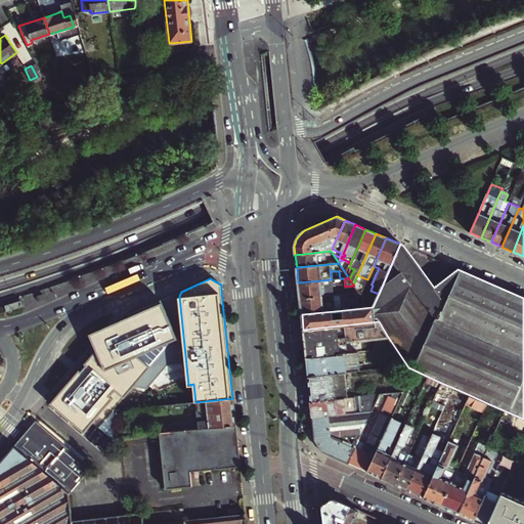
[(300,298),(334,295),(332,279),(298,282),(300,298)]
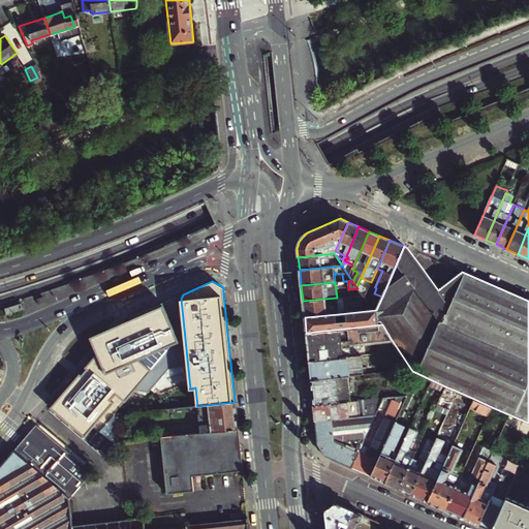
[(305,317),(338,314),(337,304),(340,307),(355,306),(359,302),(359,296),(358,296),(358,299),(355,299),(355,296),(337,298),(303,301),(305,317)]
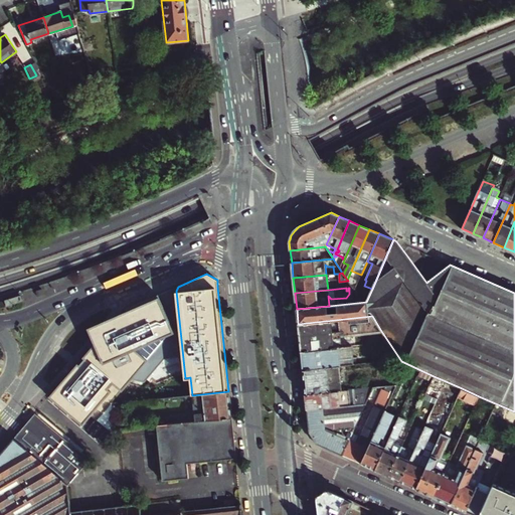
[(88,328),(95,343),(82,357),(84,359),(80,364),(77,362),(50,396),(83,424),(110,391),(107,389),(113,382),(122,389),(146,360),(133,349),(174,331),(159,297),(134,308),(88,328)]
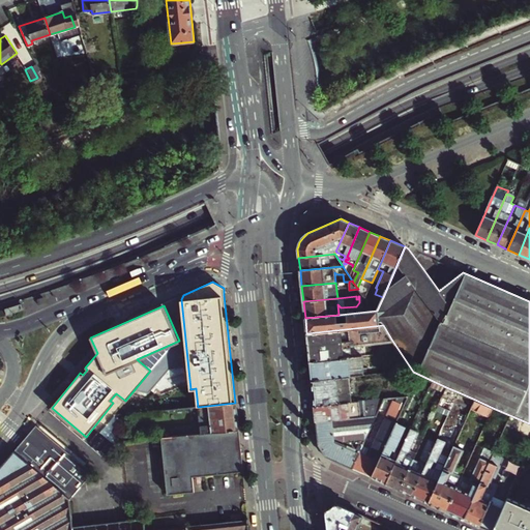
[(351,357),(350,346),(392,341),(383,325),(306,333),(308,346),(310,361),(351,357)]
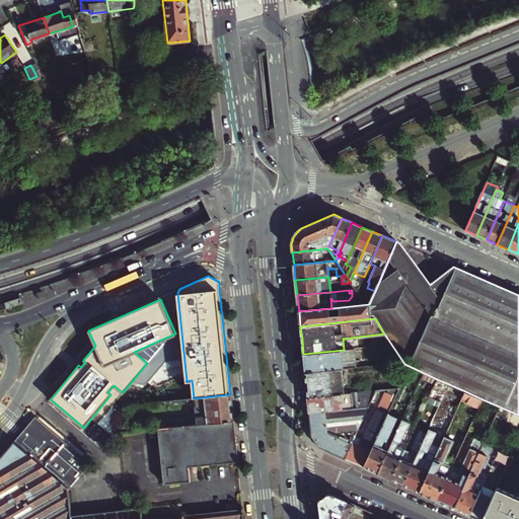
[(341,369),(357,367),(355,349),(344,350),(303,354),(305,372),(341,369)]
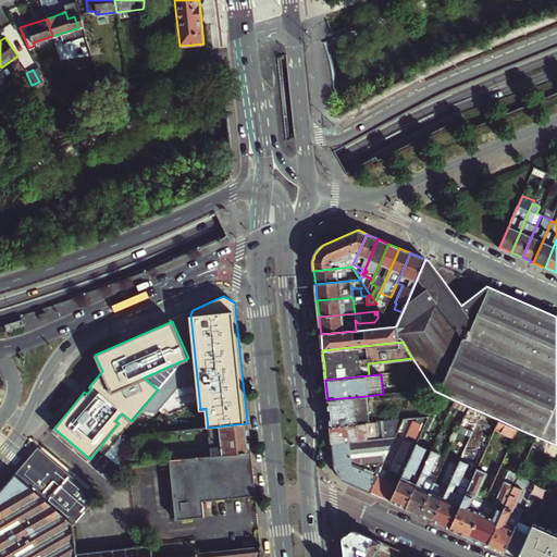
[(331,428),(369,423),(366,396),(327,399),(329,412),(331,428)]
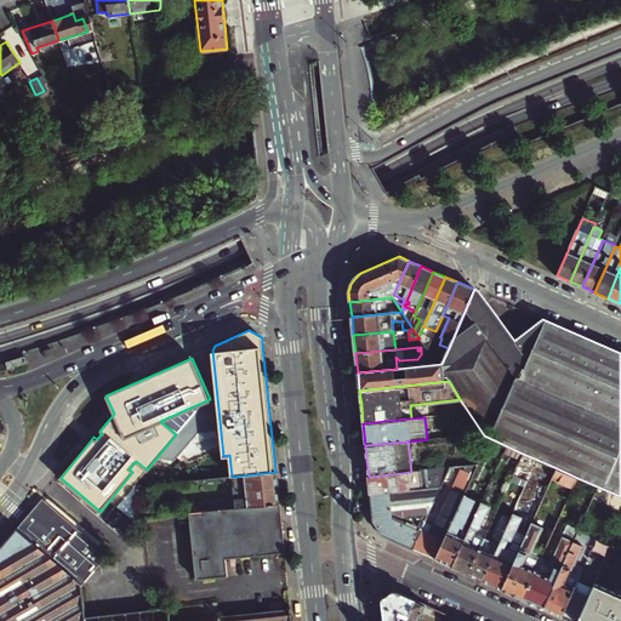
[(513,474),(528,480),(537,460),(523,454),(513,474)]
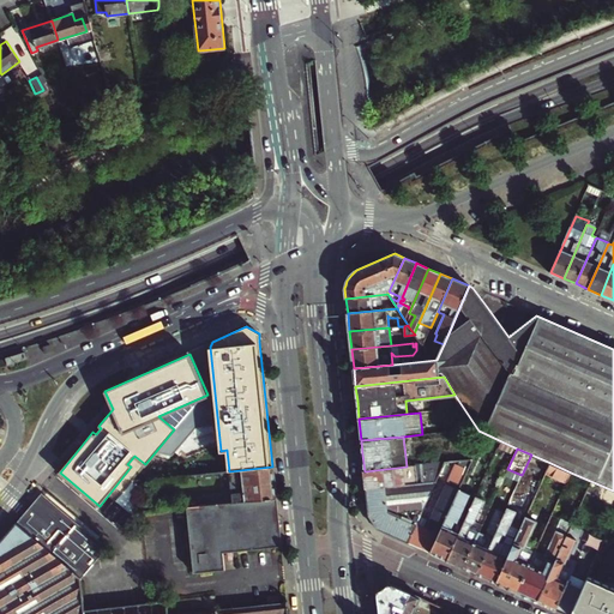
[(438,479),(459,488),(470,465),(473,459),(445,462),(438,479)]
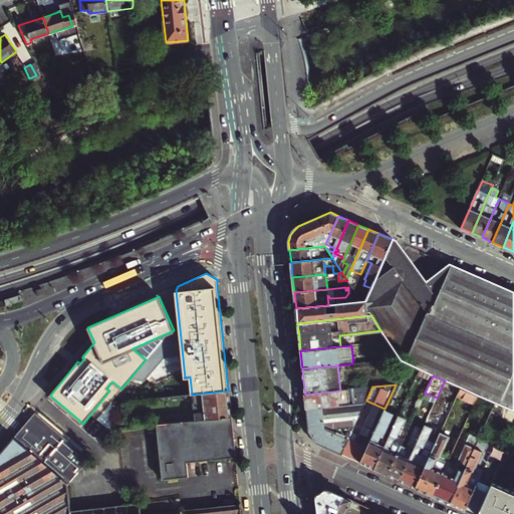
[(365,403),(366,401),(372,387),(340,391),(305,395),(306,406),(316,405),(316,408),(365,403)]
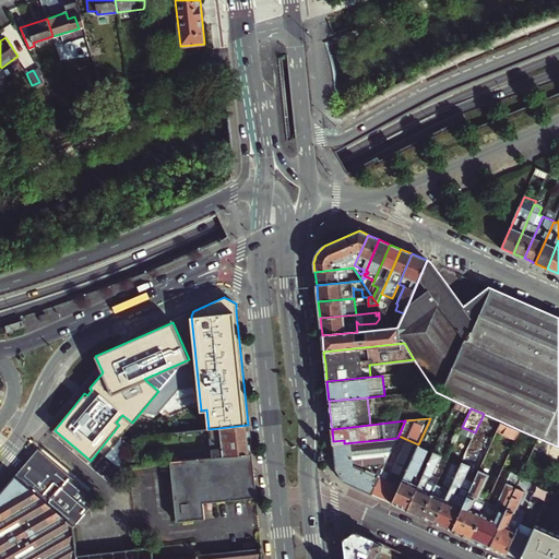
[(514,435),(518,437),(520,430),(501,421),(499,428),(506,431),(506,435),(511,437),(514,435)]
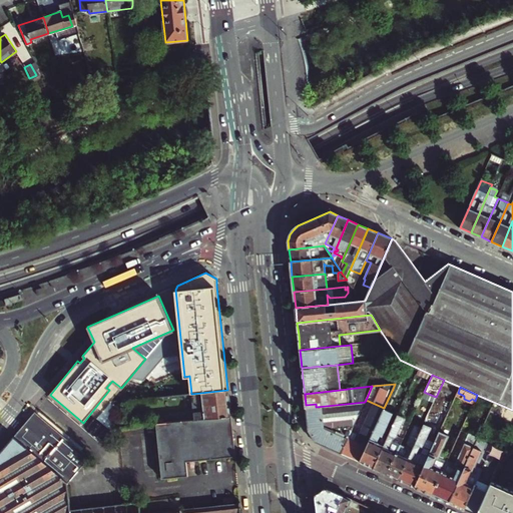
[(202,420),(230,416),(227,390),(191,394),(188,395),(190,413),(167,415),(168,423),(202,420)]
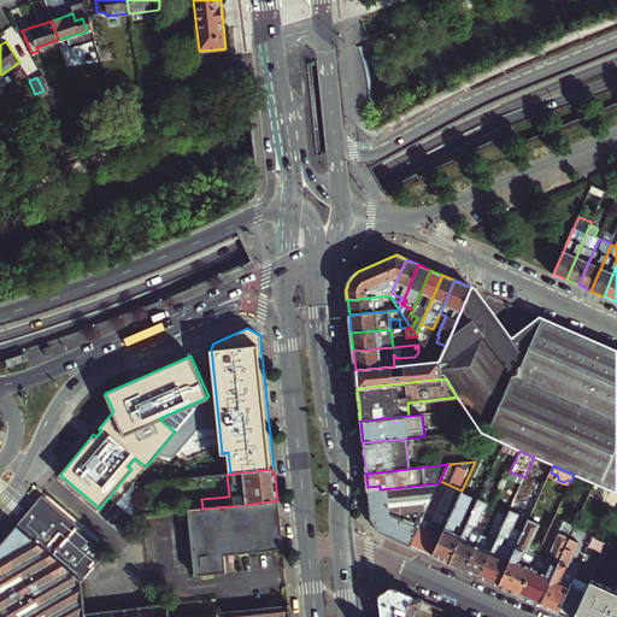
[(421,523),(439,483),(380,489),(380,486),(368,487),(370,517),(380,532),(394,538),(401,521),(410,526),(418,529),(421,523)]
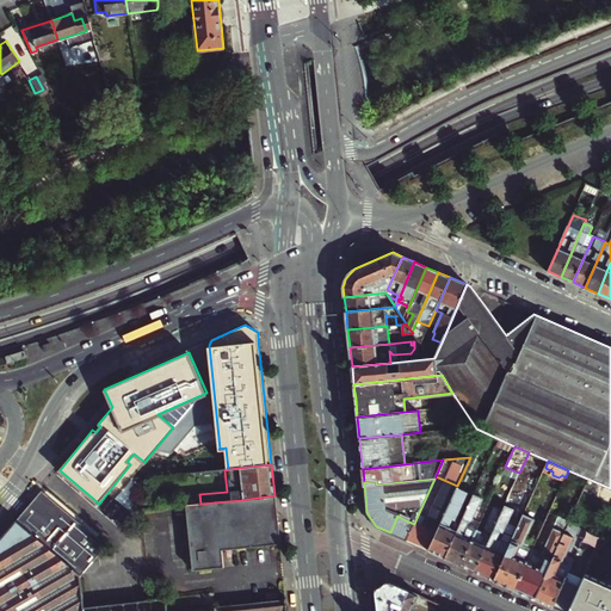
[(429,550),(445,557),(461,522),(456,519),(468,492),(457,487),(450,504),(438,531),(429,550)]
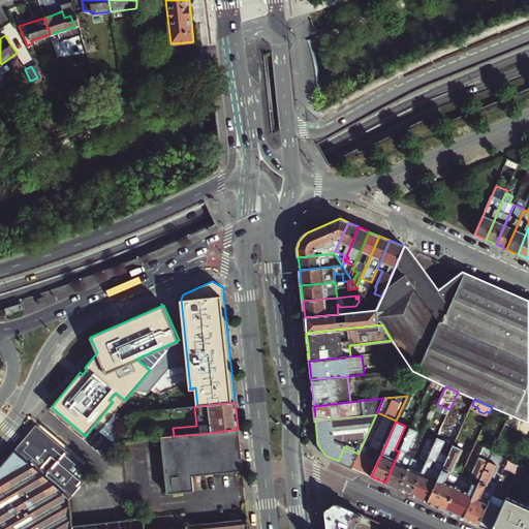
[(385,483),(399,489),(412,459),(415,453),(409,450),(419,426),(412,422),(399,452),(385,483)]
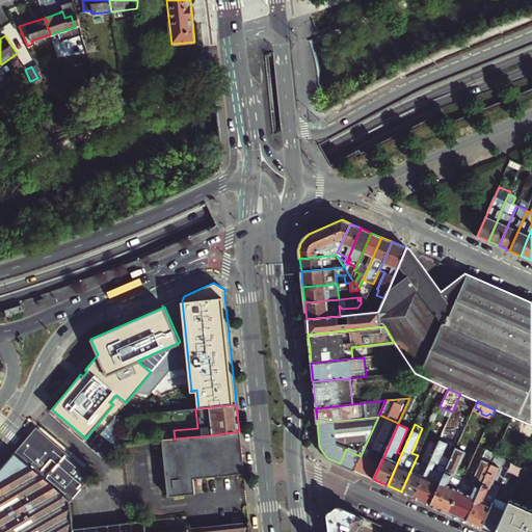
[(71,501),(92,475),(36,427),(15,452),(71,501)]
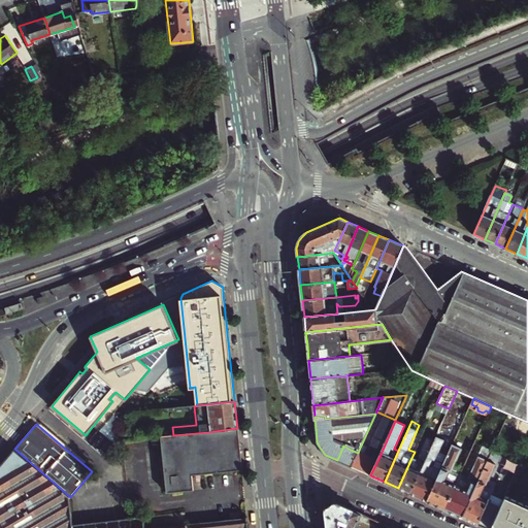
[(193,474),(242,469),(239,441),(237,428),(208,432),(173,435),(161,437),(167,493),(195,490),(193,474)]
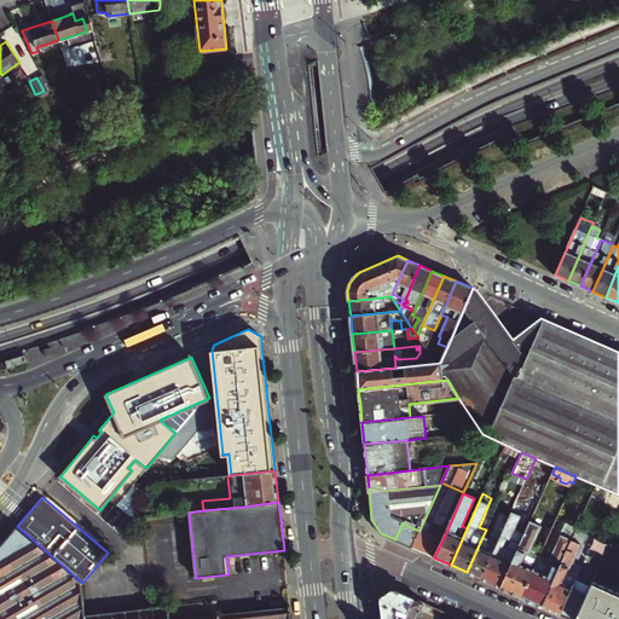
[(512,512),(519,515),(521,509),(514,505),(512,512)]
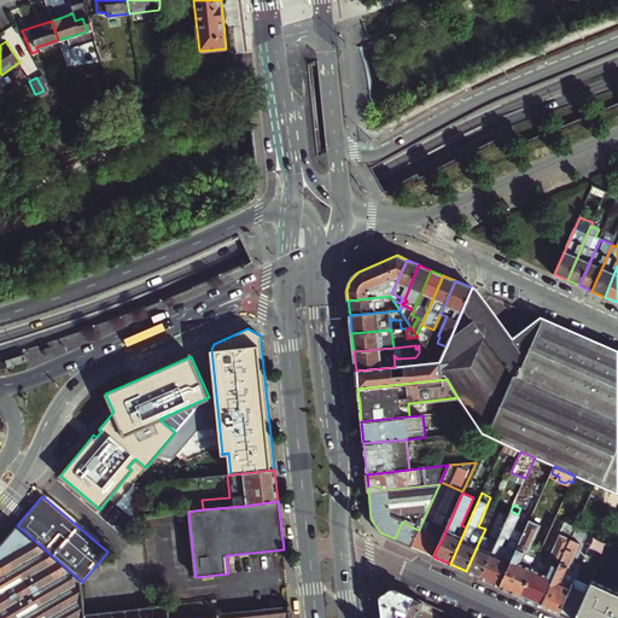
[(430,531),(443,537),(455,509),(453,508),(448,516),(439,512),(431,529),(430,531)]
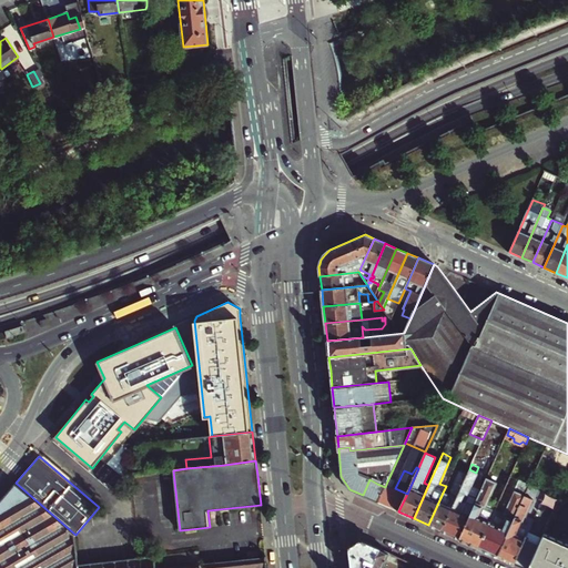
[(459,539),(486,482),(476,477),(478,474),(476,473),(469,469),(467,475),(442,531),(459,539)]
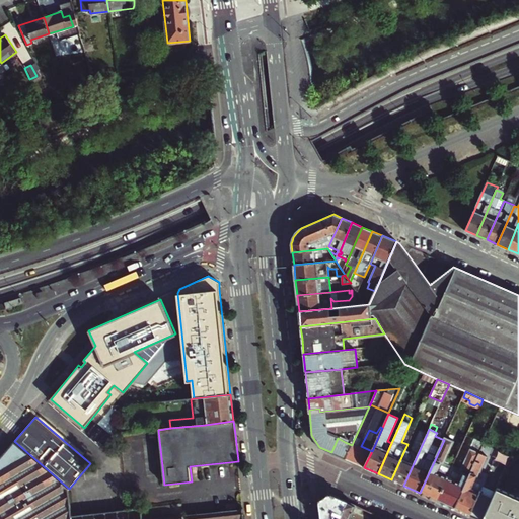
[(391,479),(403,486),(427,434),(420,430),(412,448),(412,450),(411,453),(404,450),(391,479)]
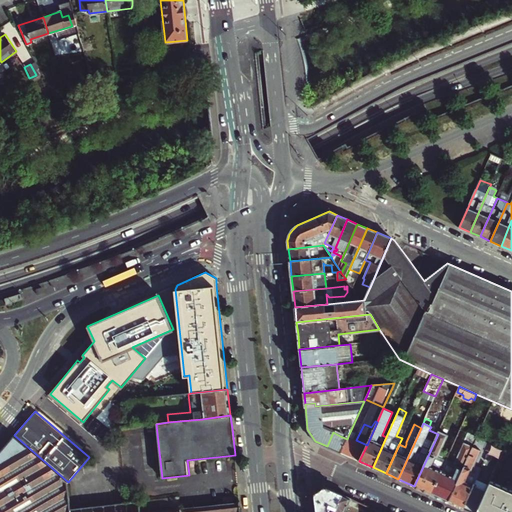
[(431,494),(446,462),(445,457),(439,455),(450,429),(442,425),(438,434),(414,486),(431,494)]
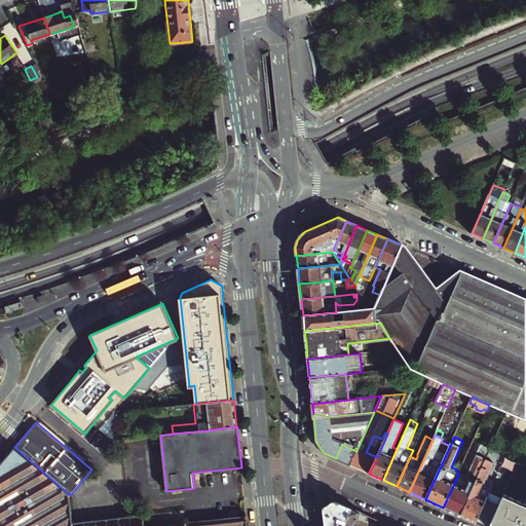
[(336,458),(342,461),(349,448),(342,444),(336,458)]
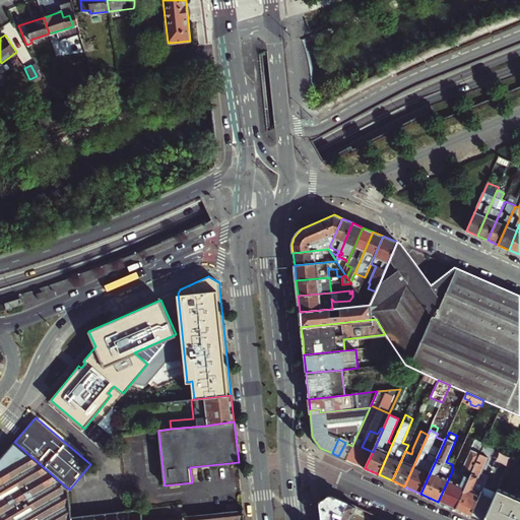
[(455,509),(480,453),(484,444),(475,440),(462,469),(454,466),(453,469),(438,502),(455,509)]
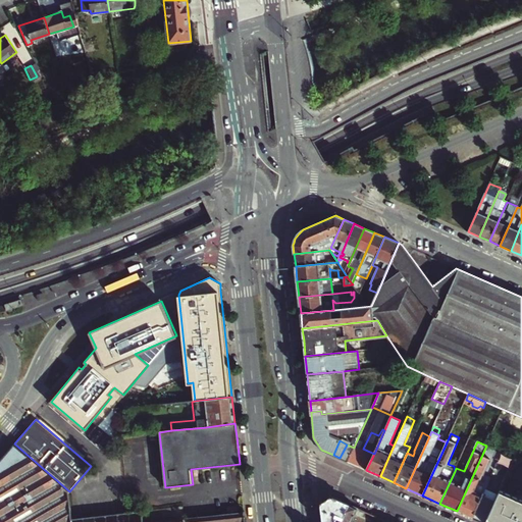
[(348,462),(356,465),(363,449),(364,447),(356,442),(354,448),(348,462)]
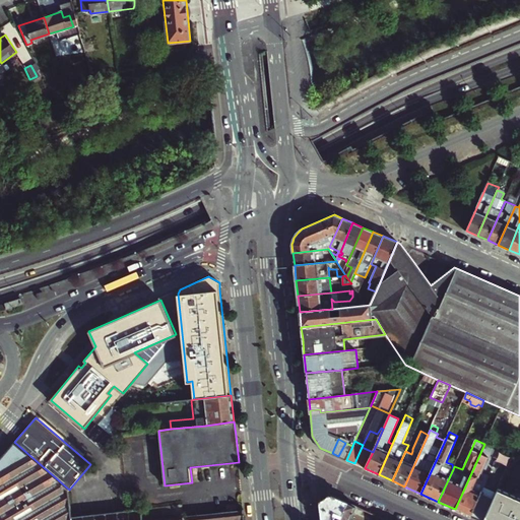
[(71,519),(72,517),(69,490),(14,442),(0,458),(0,519),(71,519)]
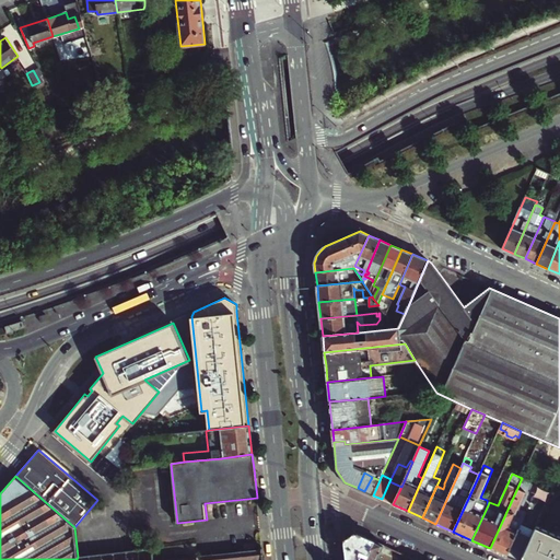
[(364,491),(373,496),(380,480),(372,477),(364,491)]
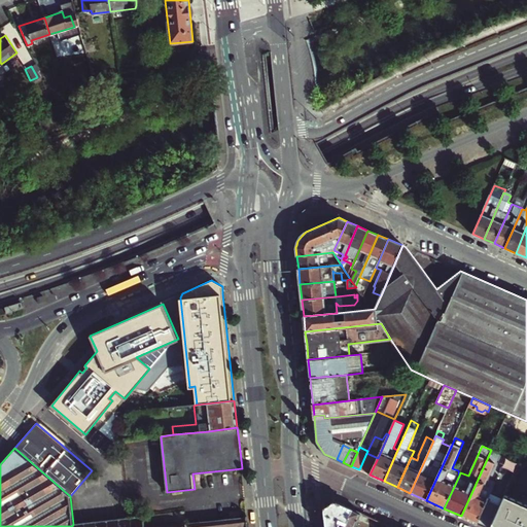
[(370,475),(378,458),(366,453),(359,469),(370,475)]
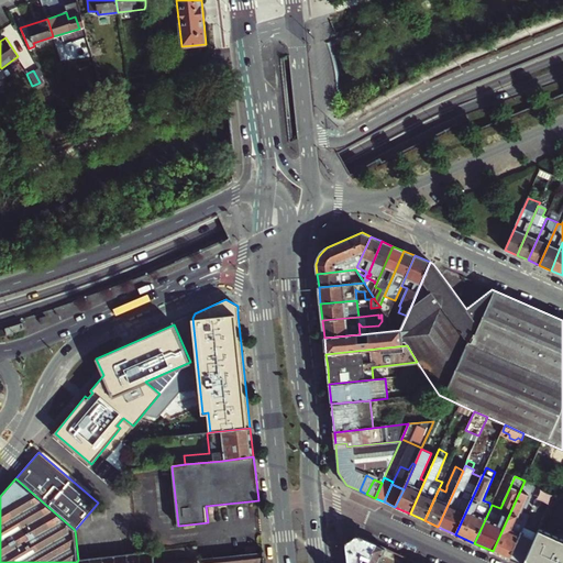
[(523,539),(519,538),(529,515),(521,511),(529,495),(520,490),(493,551),(519,562),(523,562),(525,562),(533,543),(523,539)]
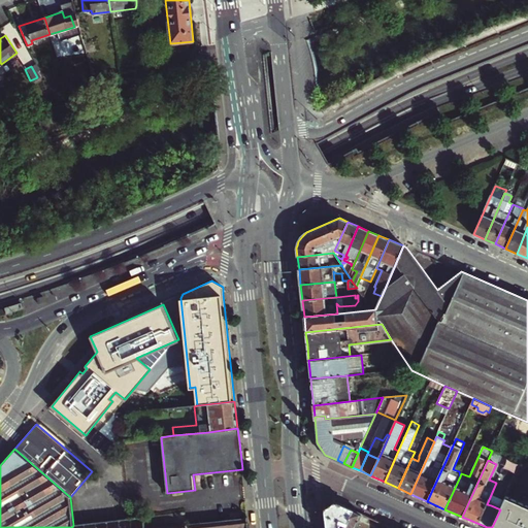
[(487,504),(491,505),(500,485),(496,483),(487,504)]
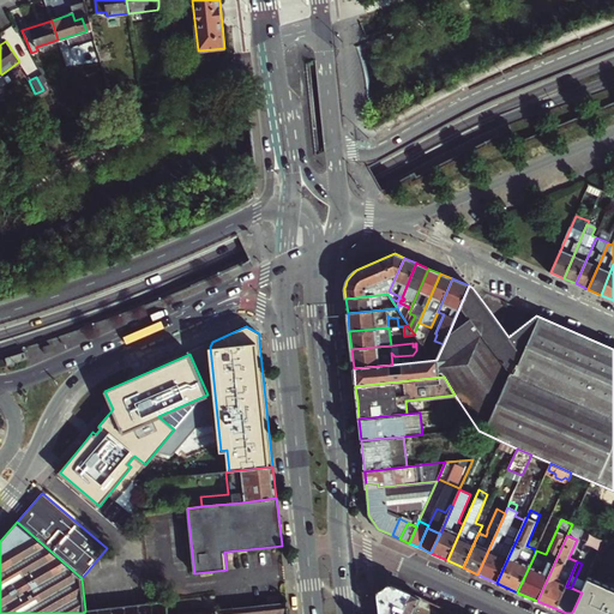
[(613,613),(613,587),(589,576),(582,593),(572,613),(573,613),(613,613)]
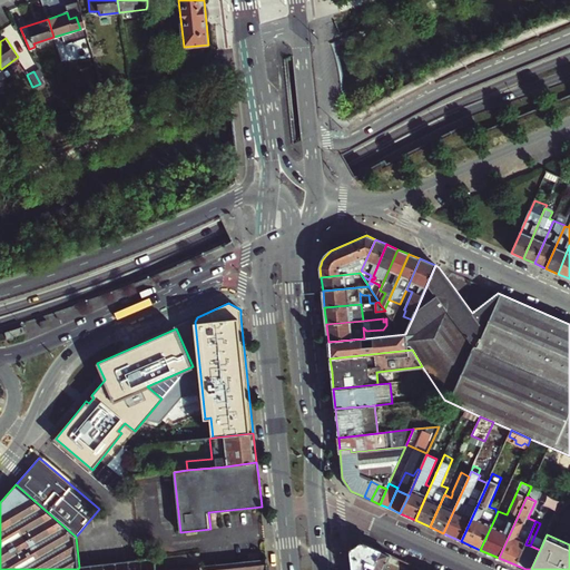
[(371,566),(371,563),(382,551),(362,541),(350,550),(351,569),(364,569),(364,567),(371,566)]
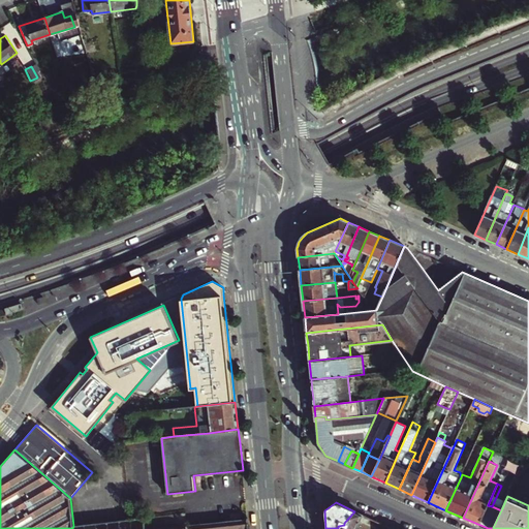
[(355,528),(361,519),(368,522),(370,519),(354,511),(344,523),(344,525),(338,526),(338,528),(355,528)]
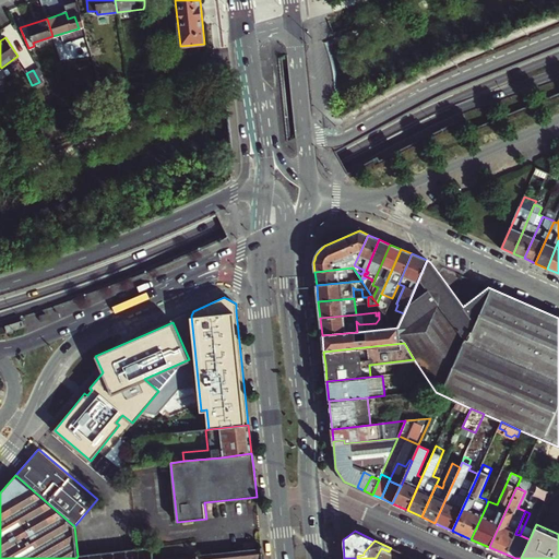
[(76,558),(263,558),(262,549),(182,558),(181,558),(177,558),(153,558),(152,548),(116,551),(78,556),(76,558)]
